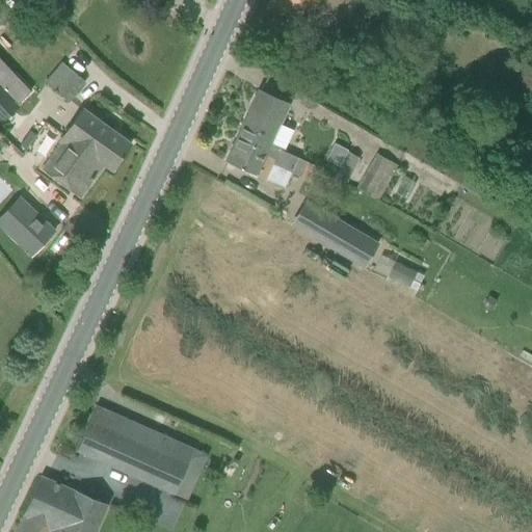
[(270,0),(266,9),(297,24),(304,8),(313,12),(318,0),(270,0)]
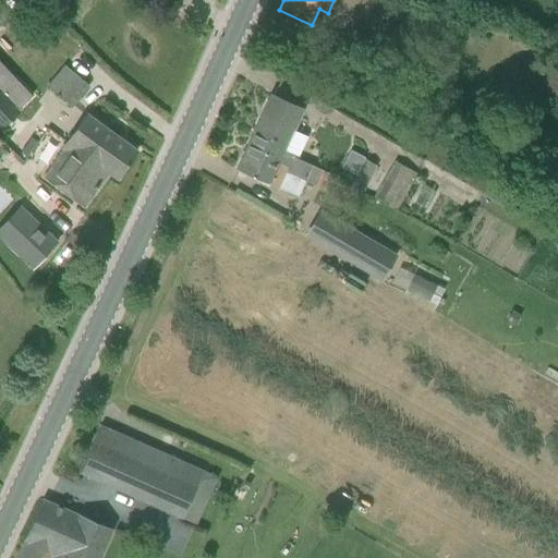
[(538,89),(557,93),(557,70),(542,68),(538,89)]
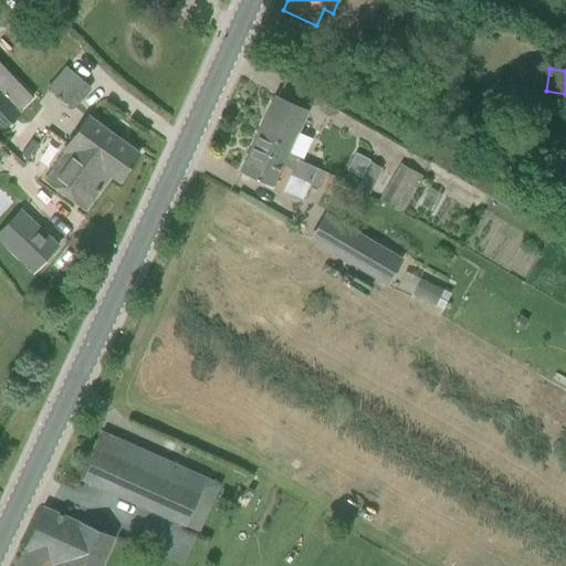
[(58,96),(73,108),(91,87),(75,75),(75,76),(59,95),(58,96)]
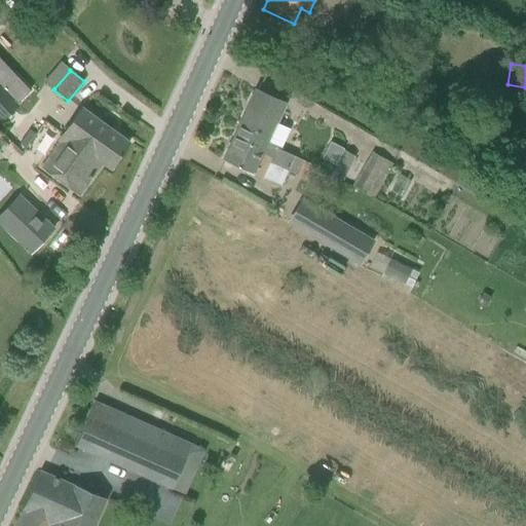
[(13,74),(0,85),(0,121),(17,107),(16,105),(30,92),(13,74)]
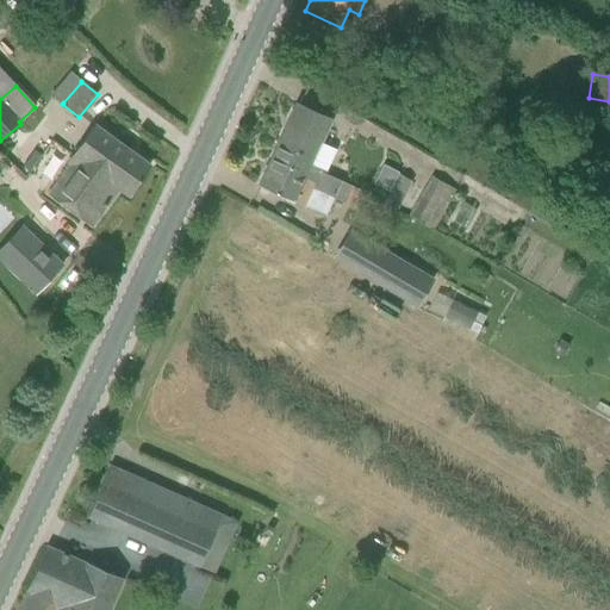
[(304,179),(319,187),(327,172),(325,172),(336,150),(321,143),(331,119),(297,103),(278,143),(299,154),(293,168),(306,174),(304,179)]
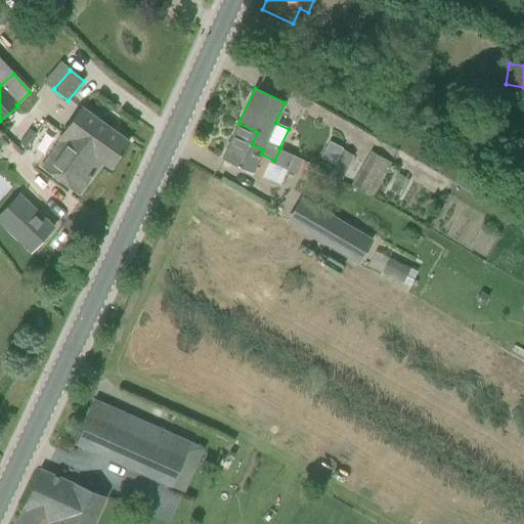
[(110,169),(129,142),(82,107),(62,134),(64,135),(42,166),(79,194),(101,163),(110,169)]
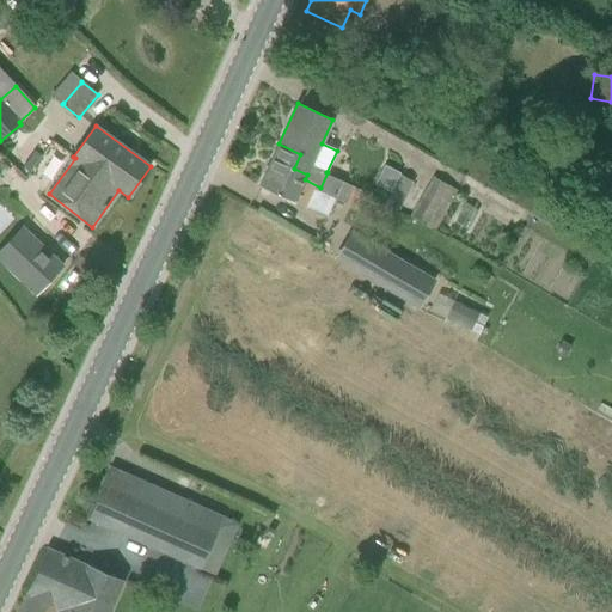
[(279,144),(259,185),(259,187),(295,202),(311,209),(326,215),(336,195),(320,188),(305,179),(307,175),(294,169),(300,154),(279,144)]
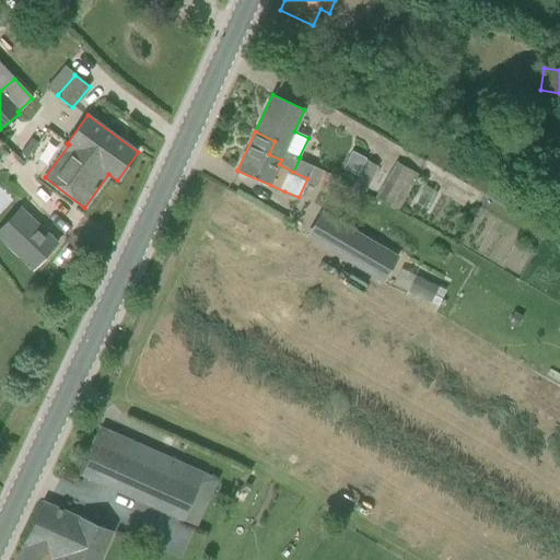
[(365,161),(357,179),(369,186),(378,167),(365,161)]
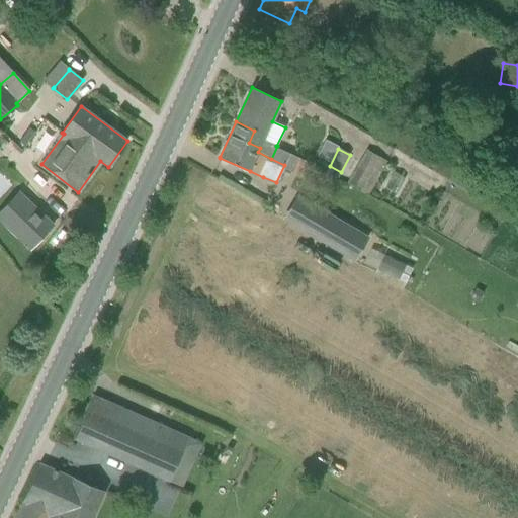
[(347,183),(368,194),(387,162),(366,150),(347,183)]
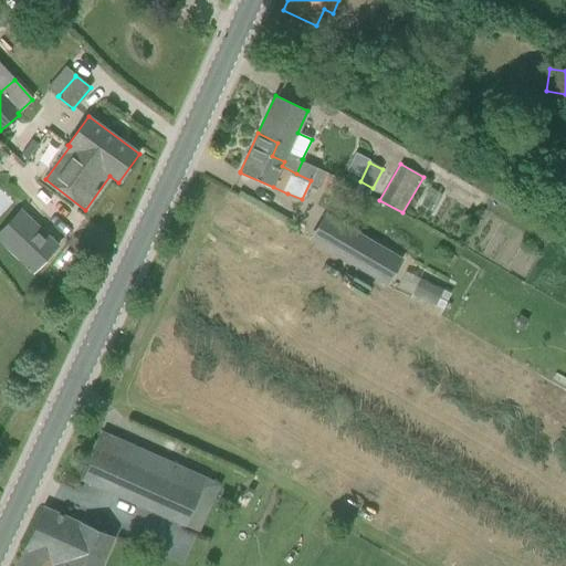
[(20,210),(0,231),(0,241),(33,273),(59,247),(20,210)]
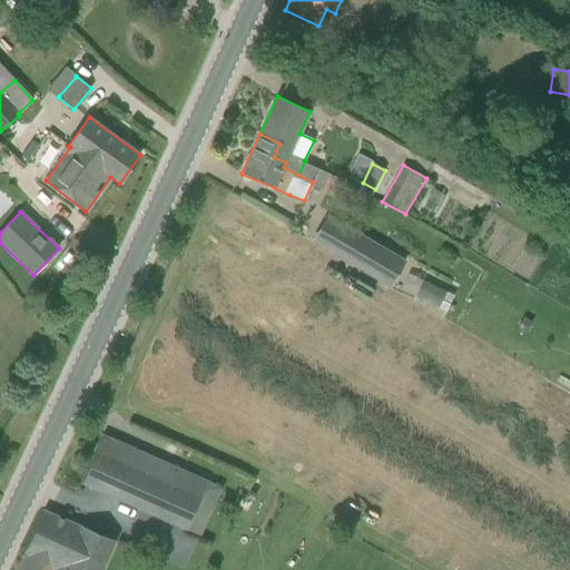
[(383,249),(349,229),(335,252),(370,273),(383,249)]
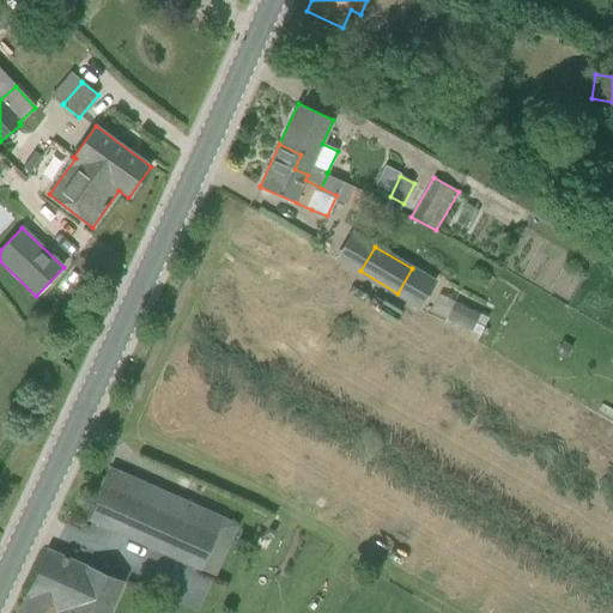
[(455,302),(447,319),(480,335),(489,317),(455,302)]
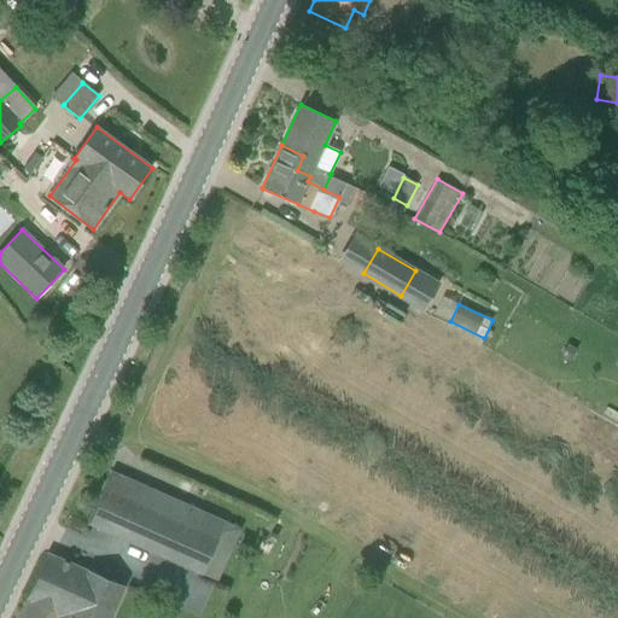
[(223,522),(111,472),(88,523),(199,572),(223,522)]
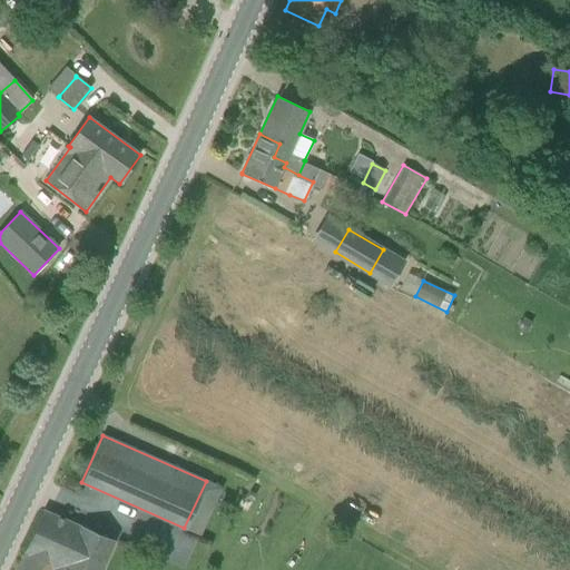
[(81,527),(43,510),(25,552),(27,553),(19,569),(101,569),(115,541),(81,527)]
